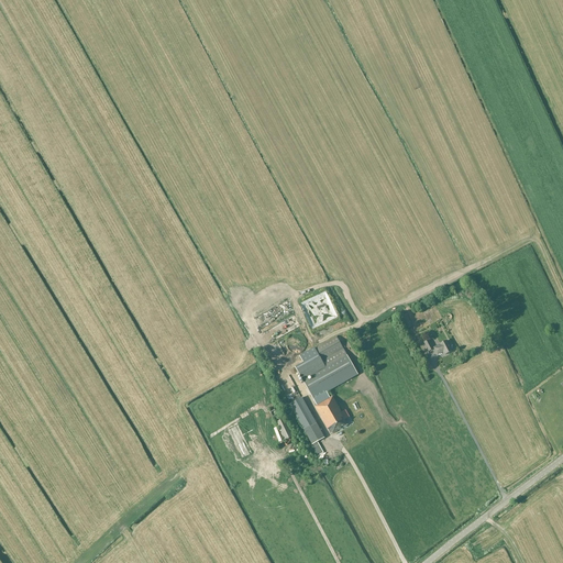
[(406,329),(412,326),(406,315),(400,318),(406,329)]
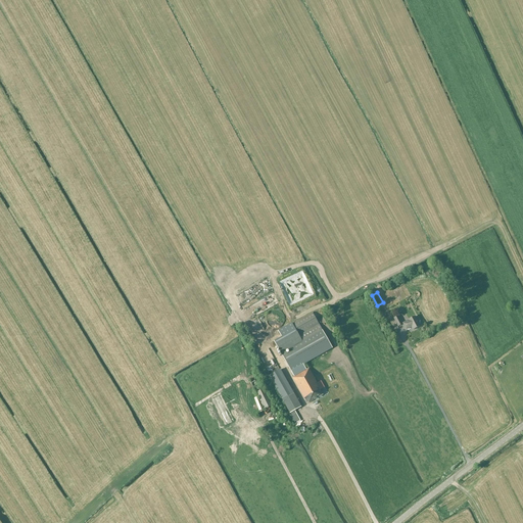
[(323,331),(313,313),(272,335),(276,341),(268,346),(283,373),(291,368),(295,376),(293,378),(307,403),(323,395),(319,388),(320,387),(310,369),(308,369),(308,367),(310,367),(306,361),(302,364),(301,363),(332,346),(328,340),(325,341),(321,332),(323,331)]
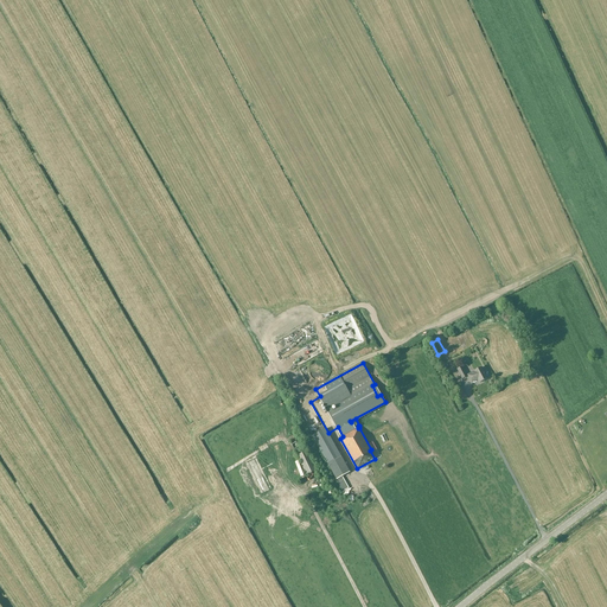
[(467,377),(462,366),(458,370),(462,379),(467,377)]
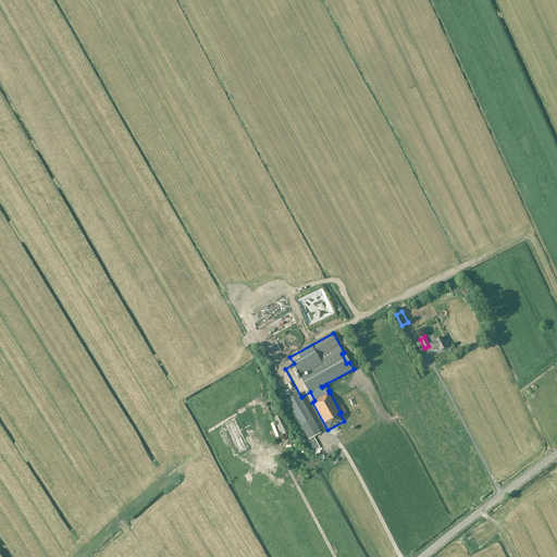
[(434,341),(434,342),(429,344),(432,351),(438,348),(440,351),(447,347),(442,337),(434,341)]
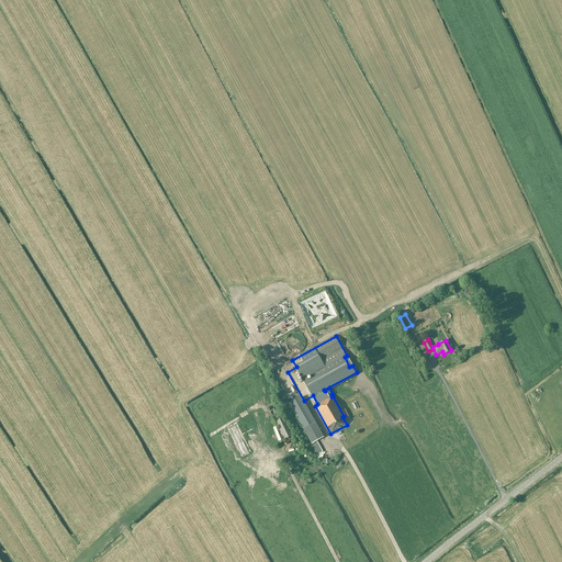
[(303,402),(301,397),(289,404),(291,408),(317,454),(323,452),(317,441),(324,437),(303,402)]
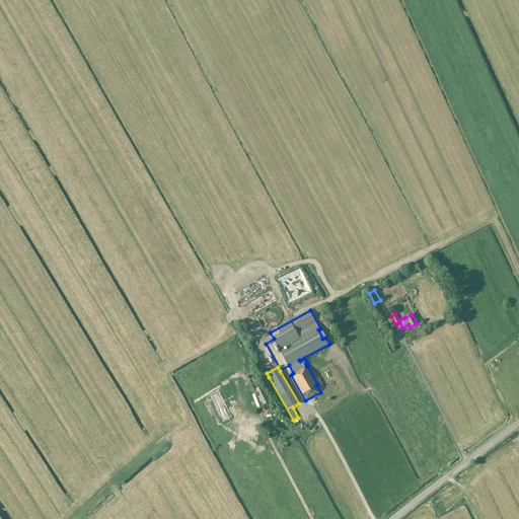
[(271,402),(263,386),(253,390),(262,406),(271,402)]
